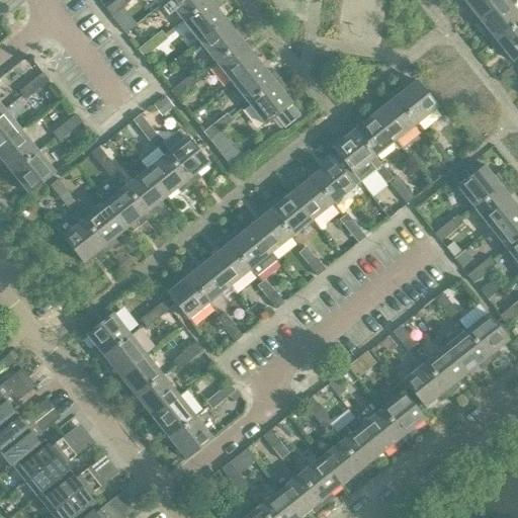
[(116,0),(116,1),(122,8),(133,0),(116,0)]
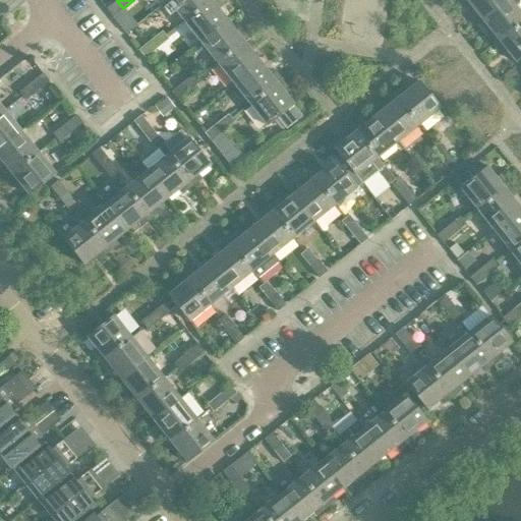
[(167,0),(166,1),(182,22),(210,0),(167,0)]
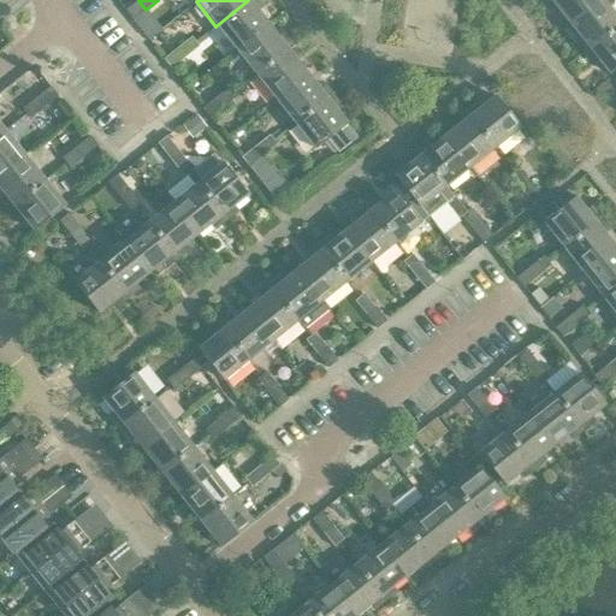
[(248,0),(215,27),(236,51),(267,25),(258,12),(264,9),(256,0),(248,0)]
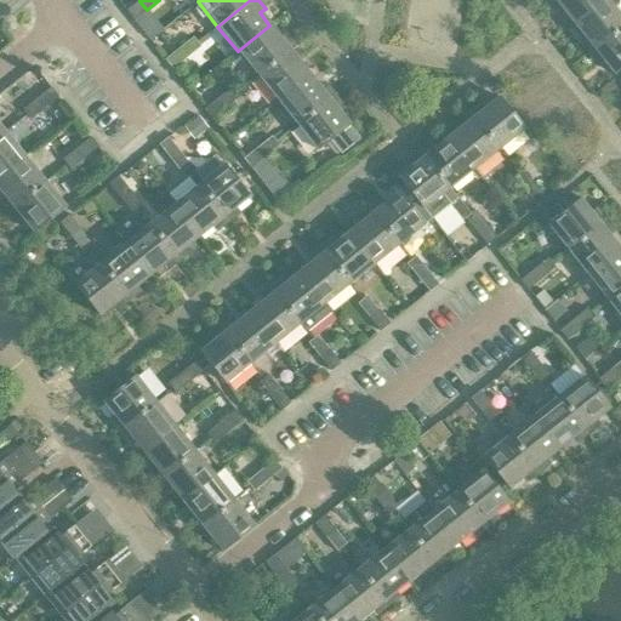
[(564,12),(574,26),(604,0),(554,0),(548,5),(558,17),(564,12)]
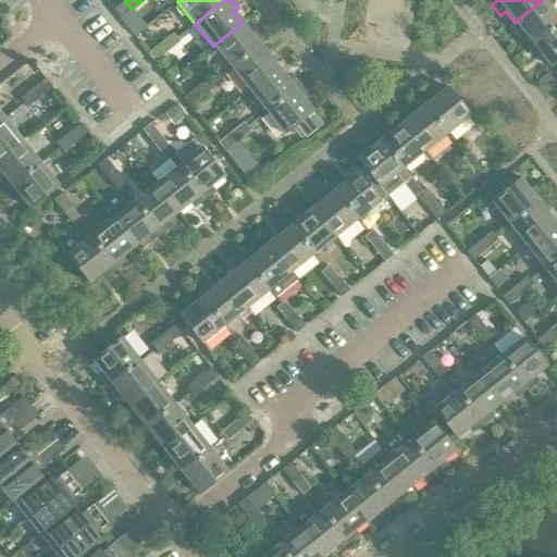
[(519,38),(528,49),(556,24),(556,15),(544,0),(542,0),(515,23),(523,34),(519,38)]
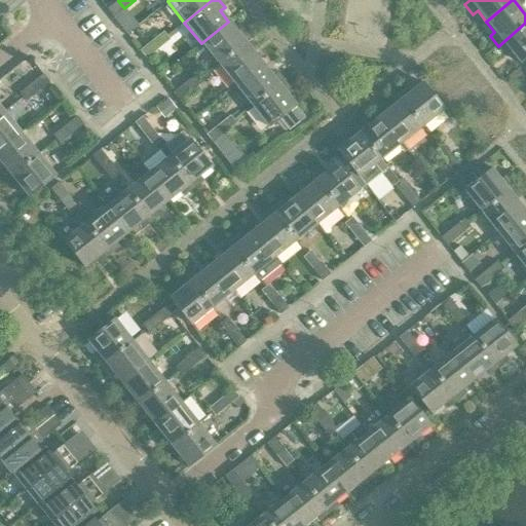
[(124,8),(118,1),(106,10),(113,19),(124,8)]
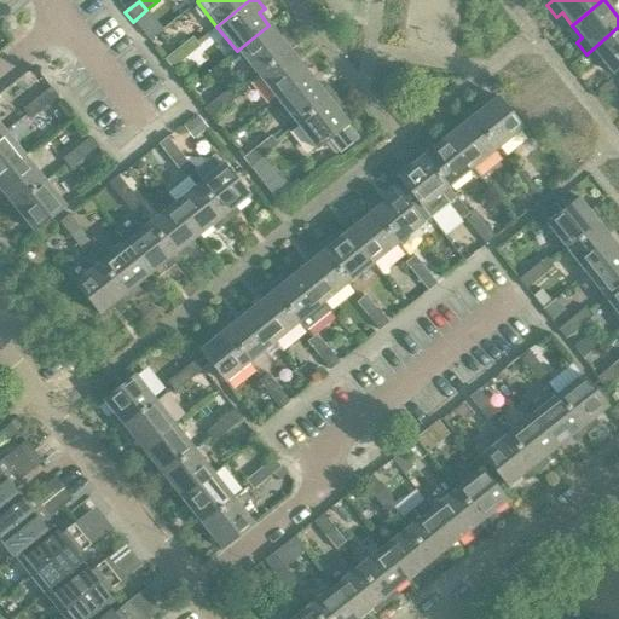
[(237,51),(256,75),(294,45),(284,33),(279,38),(268,25),(237,51)]
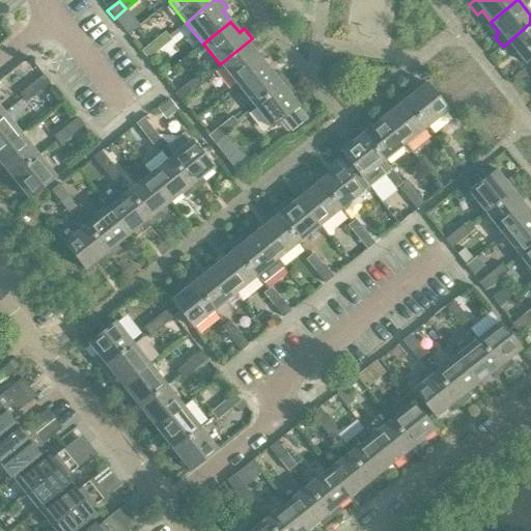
[(530,23),(503,47),(511,57),(515,53),(525,64),(530,59),(530,23)]
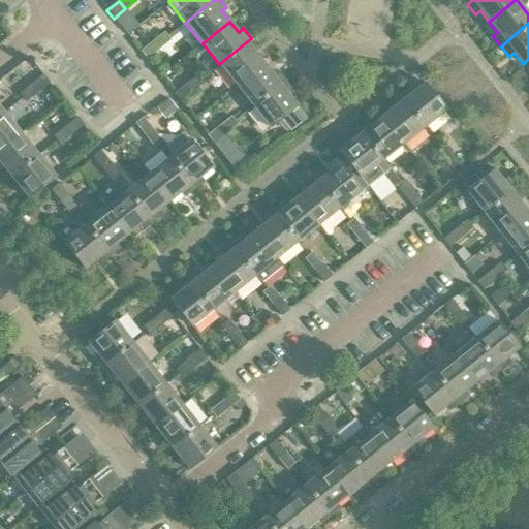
[(164,33),(152,42),(158,51),(170,41),(164,33)]
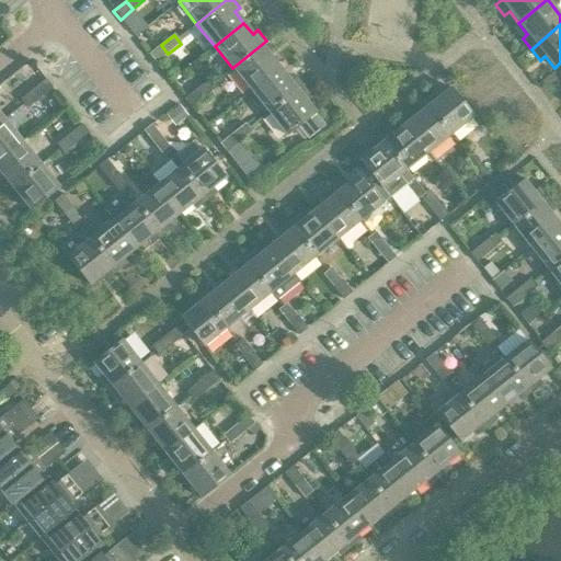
[(232,68),(250,91),(279,67),(271,56),(275,52),(266,41),(232,68)]
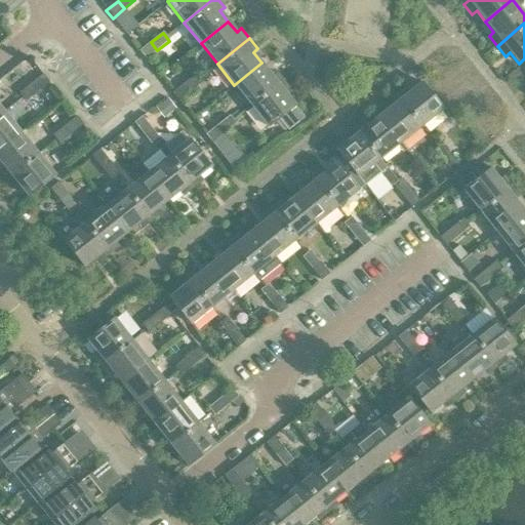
[(157,50),(151,42),(139,51),(146,59),(157,50)]
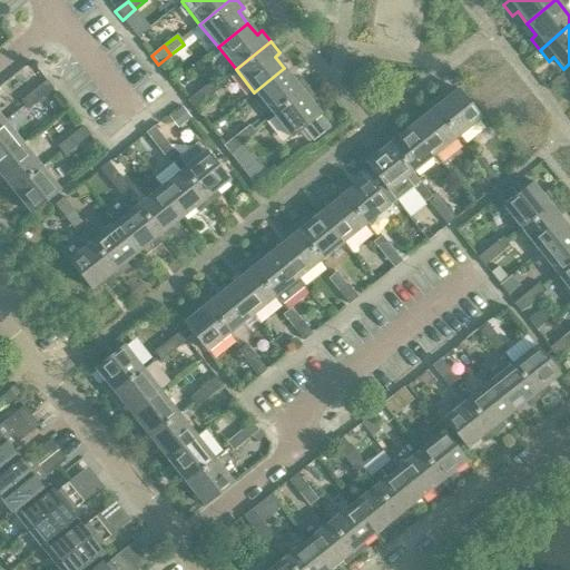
[(254,92),(272,115),(307,87),(298,76),(293,80),(284,68),(254,92)]
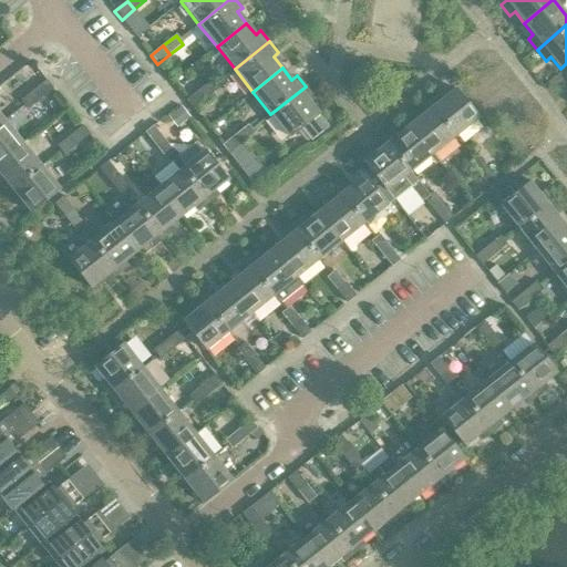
[(212,81),(199,91),(206,100),(218,90),(212,81)]
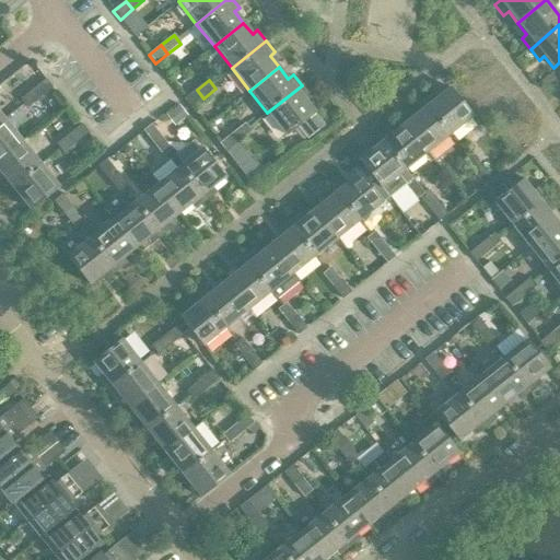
[(46,81),(33,91),(39,98),(53,89),(46,81)]
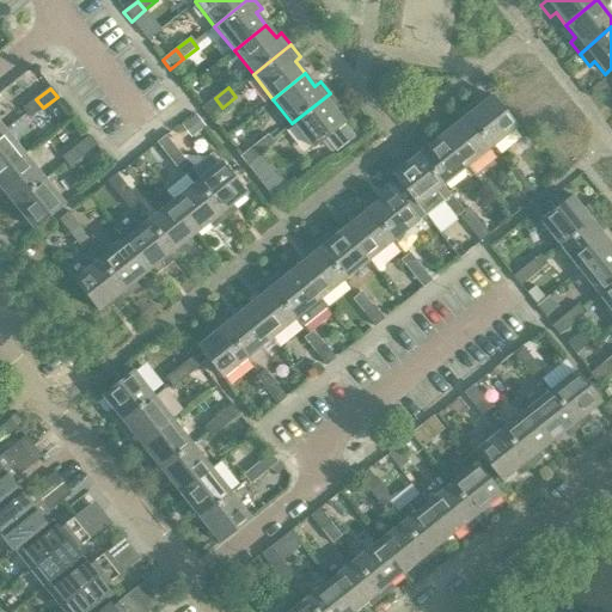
[(330,93),(292,123),(312,148),(324,139),(336,153),(355,138),(343,123),(344,123),(334,110),(340,105),(330,93)]
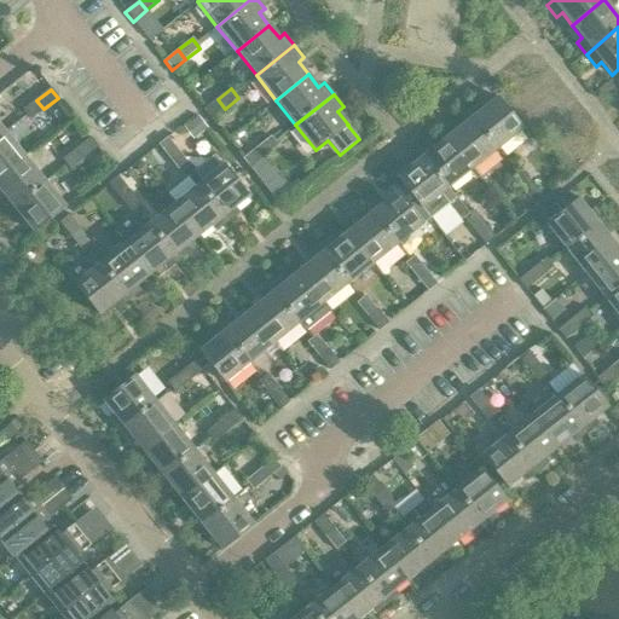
[(479,103),(467,111),(497,150),(522,129),(496,97),(484,108),(479,103)]
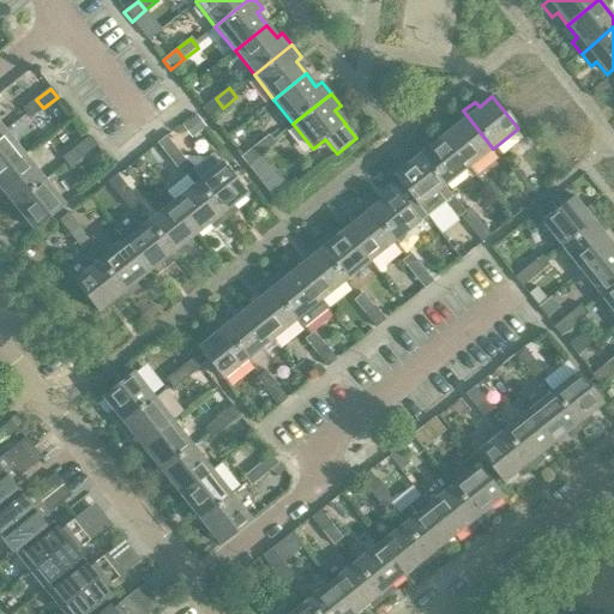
[(223,108),(216,98),(202,109),(209,119),(223,108)]
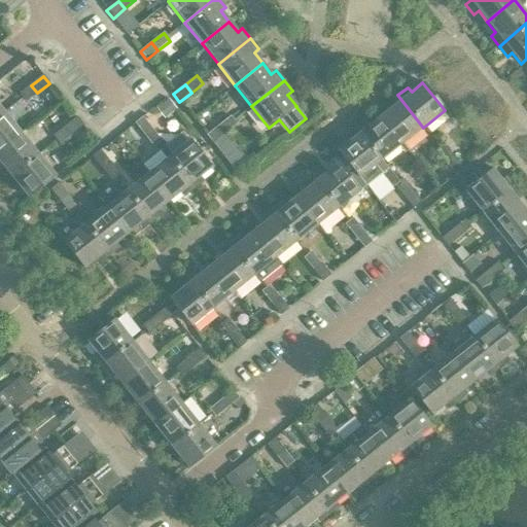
[(37,93),(31,85),(20,95),(26,103),(37,93)]
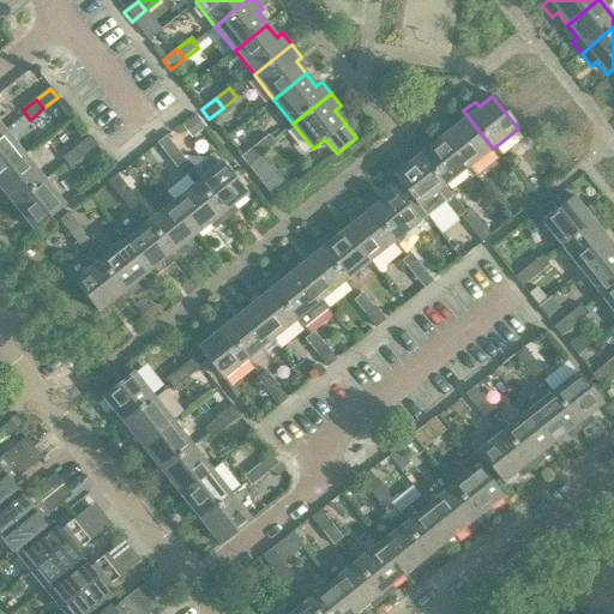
[(456,126),(443,136),(469,168),(493,149),(463,110),(451,120),(456,126)]
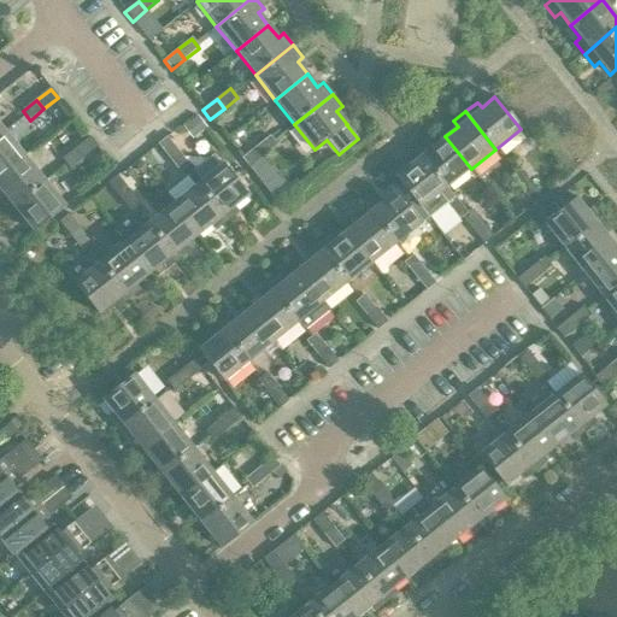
[(0,176),(25,157),(5,133),(0,136),(0,176)]
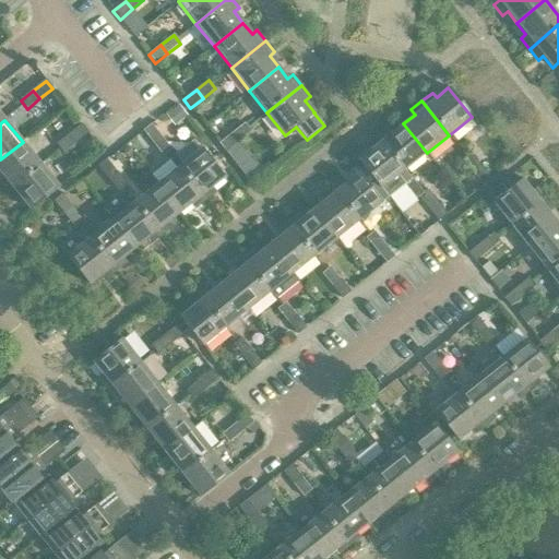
[(388,128),(377,137),(404,170),(427,153),(403,123),(392,133),(388,128)]
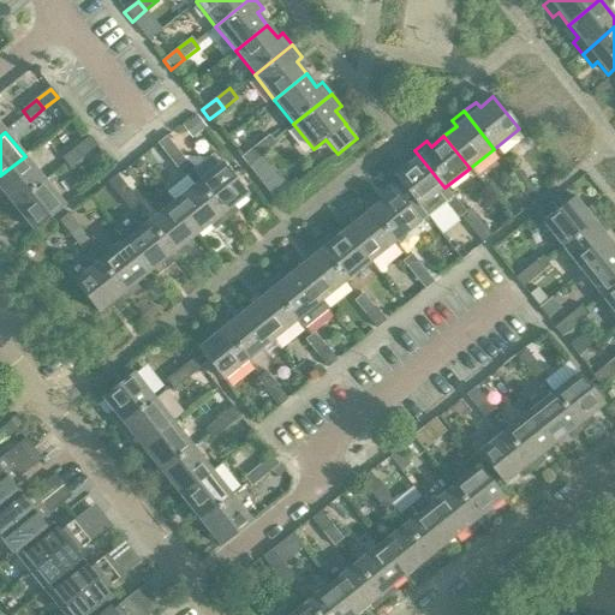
[(89,137),(76,149),(83,157),(96,147),(89,137)]
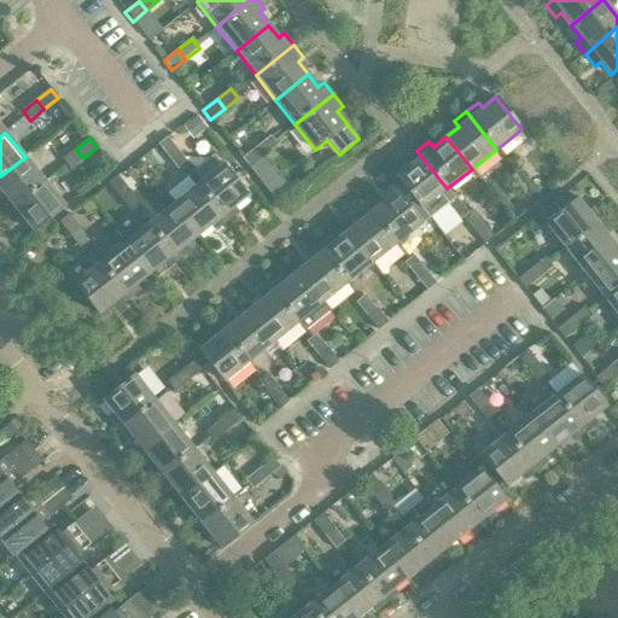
[(157,146),(168,159),(178,152),(167,138),(157,146)]
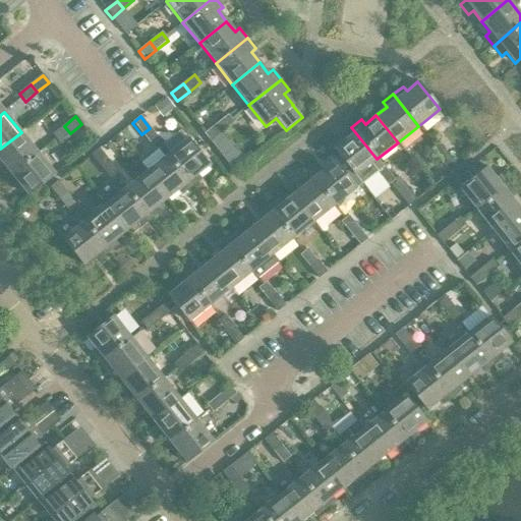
[(228,116),(216,125),(222,133),(234,123),(228,116)]
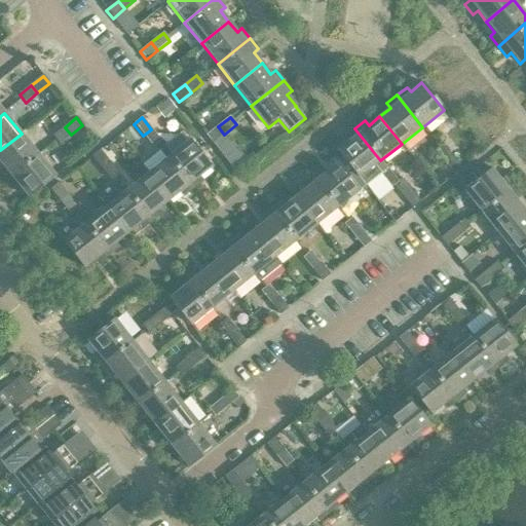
[(224,135),(218,126),(207,136),(213,144),(224,135)]
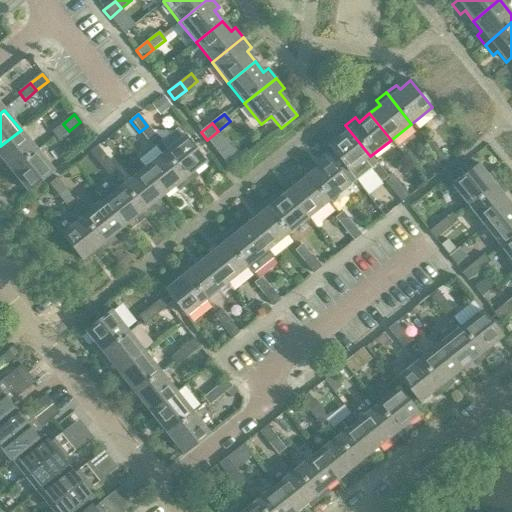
[(69,131),(63,124),(51,133),(57,141),(69,131)]
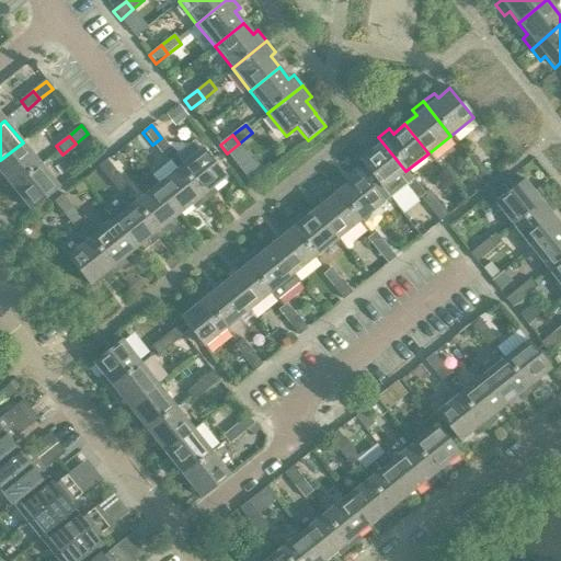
[(371,150),(359,160),(369,172),(382,190),(390,198),(403,187),(408,193),(411,191),(418,201),(420,198),(424,194),(418,185),(412,180),(405,171),(378,137),(367,146),(371,150)]
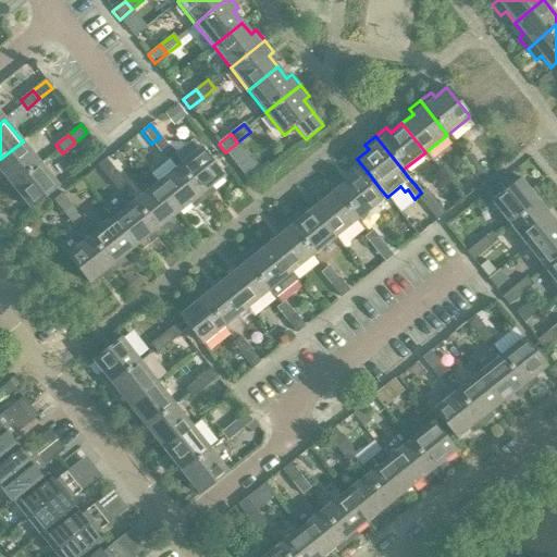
[(160,137),(151,144),(162,157),(170,149),(160,137)]
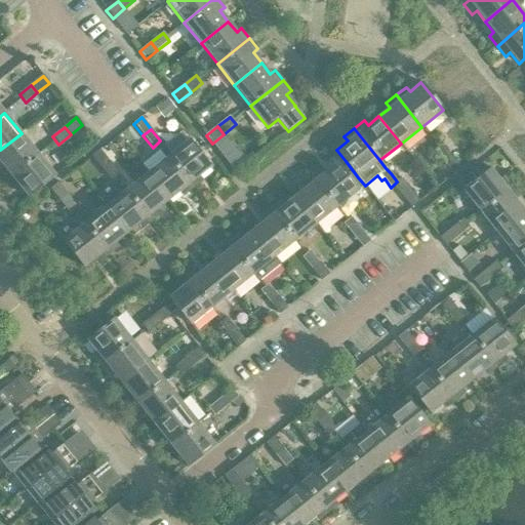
[(173,152),(167,157),(193,189),(203,180),(199,176),(210,167),(189,139),(182,132),(167,144),(173,152)]
